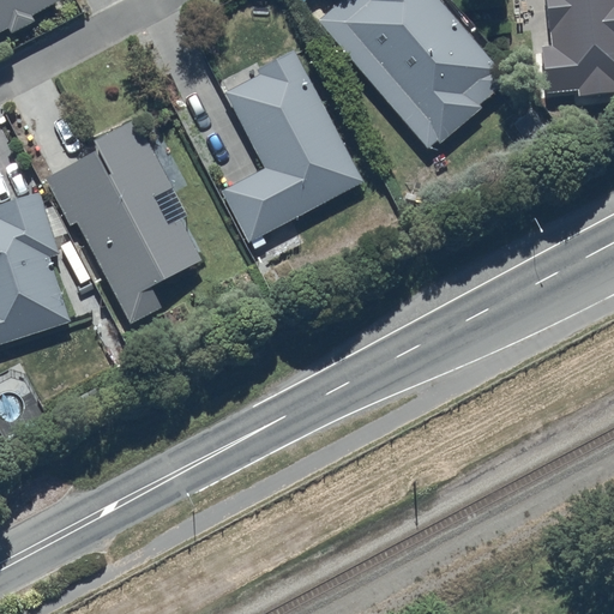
[(0,0),(0,30),(7,26),(12,34),(34,20),(31,16),(56,0),(0,0)]
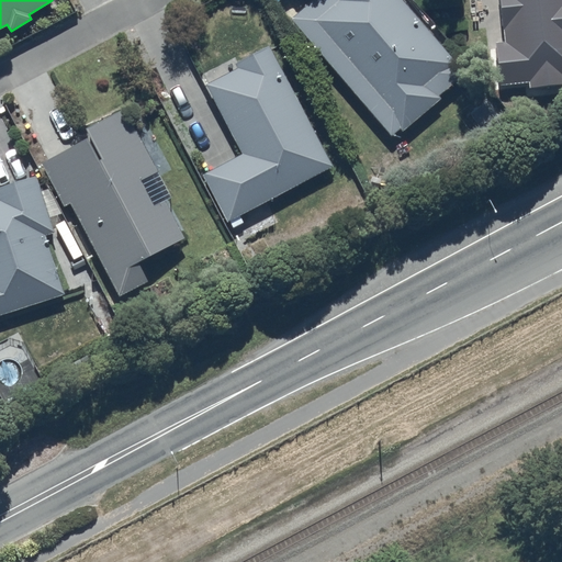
[(311,0),(291,17),(389,134),(397,127),(402,133),(442,100),(438,94),(461,75),(453,65),(457,63),(405,0),(311,0)]
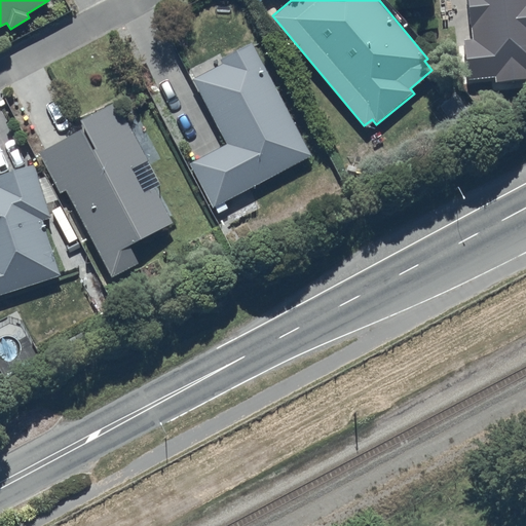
[(525,0),(463,0),(466,27),(472,26),(473,39),(461,40),(464,79),(494,76),(495,82),(525,79),(525,0)]
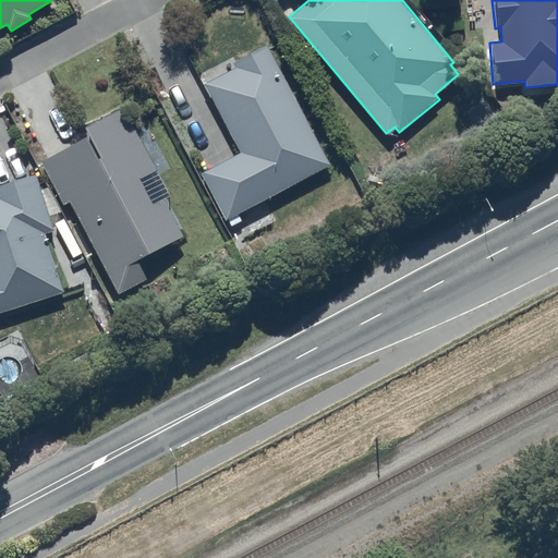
[(201,172),(225,218),(330,162),(267,43),(232,60),(235,68),(205,83),(241,150),(201,172)]
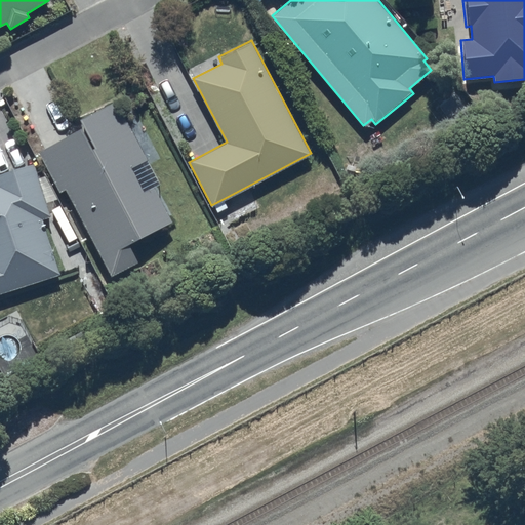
[(58,191),(65,188),(111,277),(137,263),(127,244),(170,221),(152,188),(143,193),(130,168),(147,159),(116,99),(79,118),(84,127),(38,151),(58,191)]
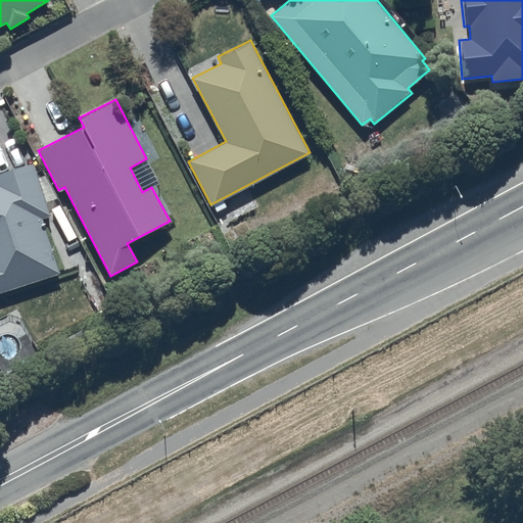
[(0,293),(60,274),(42,218),(49,216),(32,162),(0,172),(0,293)]
